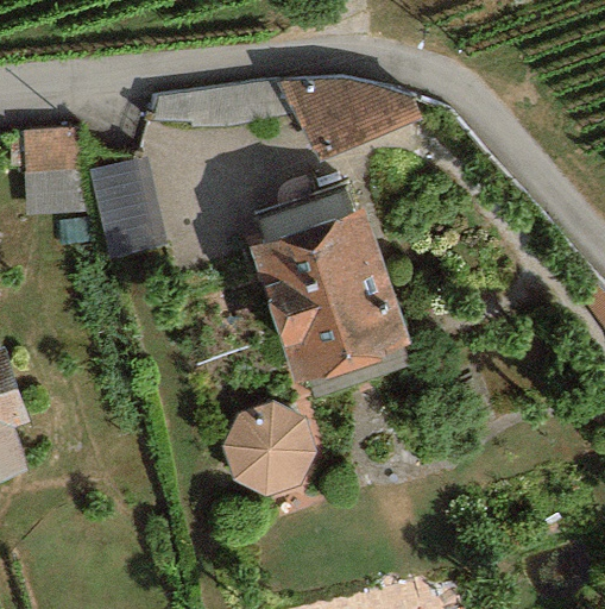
[(347,79),(282,83),(316,163),(423,119),(415,98),(347,79)]
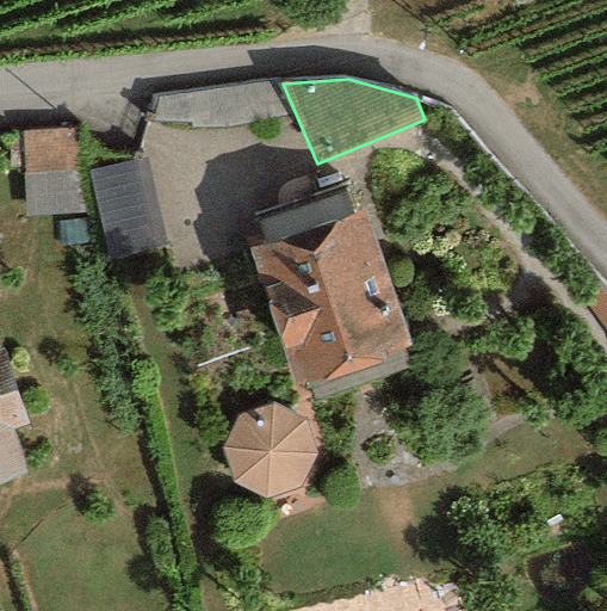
[(155,150),(99,155),(106,245),(163,239),(155,150)]
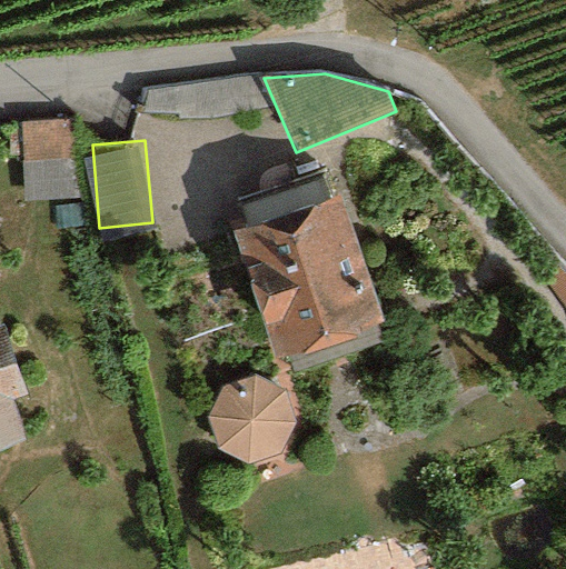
[(345,196),(235,232),(276,358),(385,323),(345,196)]
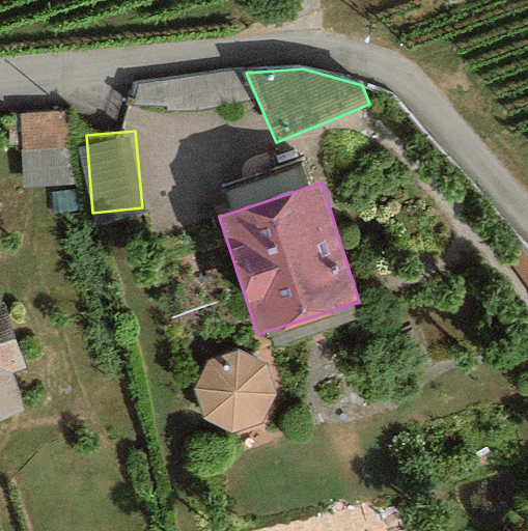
[(0,419),(25,412),(12,374),(26,369),(4,304),(0,305),(0,419)]
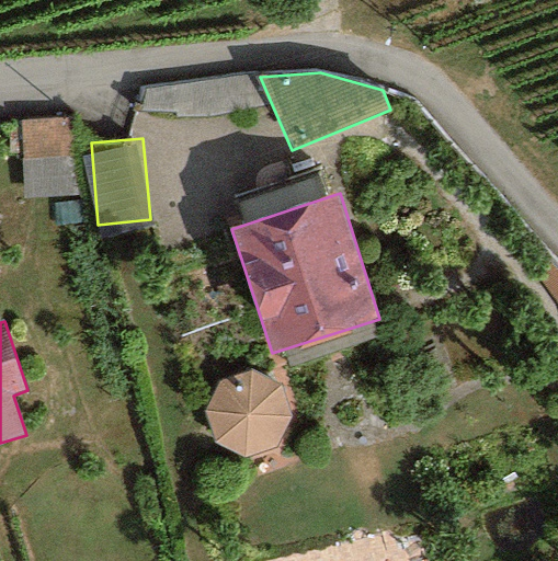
[(253,371),(219,382),(206,409),(215,443),(247,457),(275,449),(292,416),(285,389),(253,371)]
